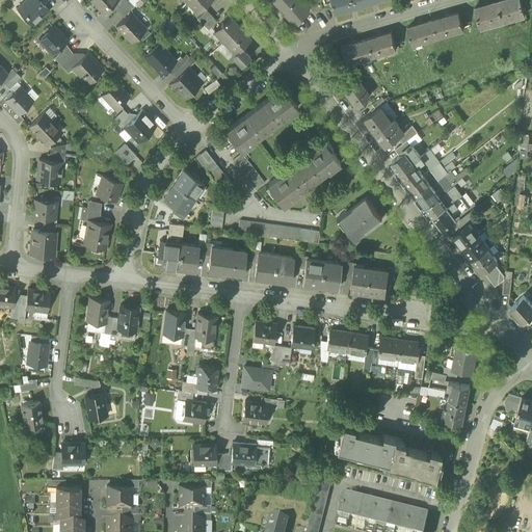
[(31,24),(32,25),(48,9),(40,0),(38,0),(26,0),(18,8),(18,9),(20,7),(33,22),(31,24)]
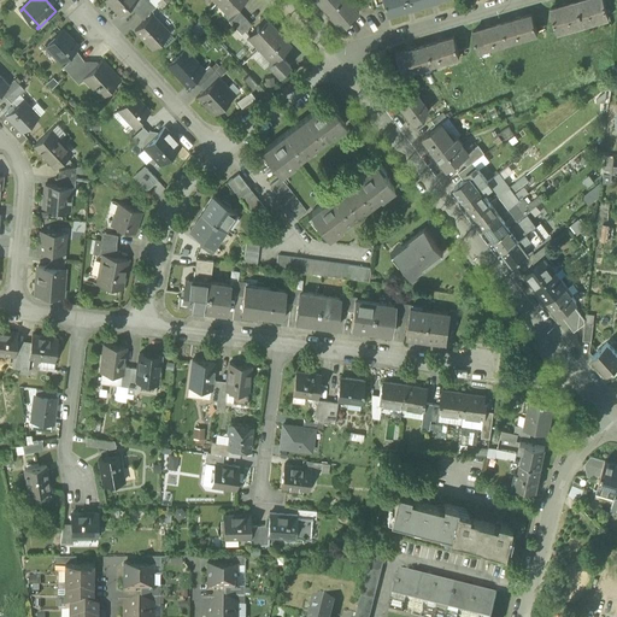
[(106,0),(121,15),(131,5),(135,0),(106,0)]
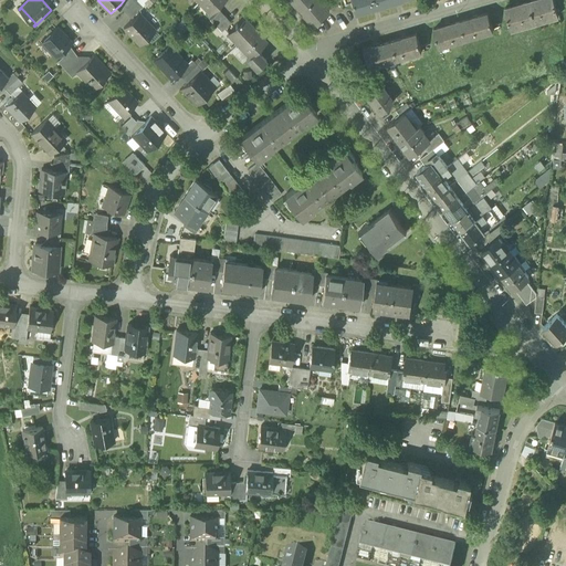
[(124,0),(121,4),(125,10),(136,0),(135,0),(124,0)]
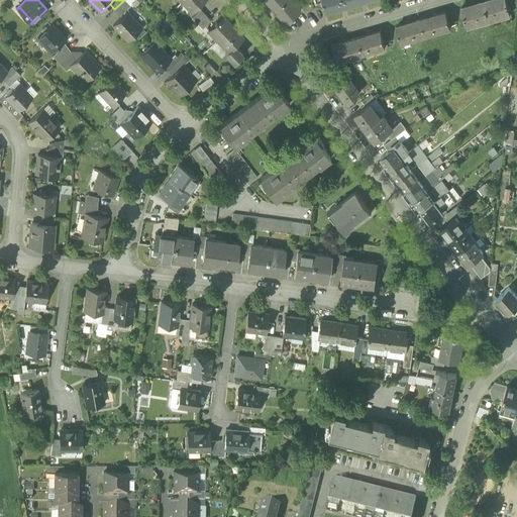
[(129,6),(124,0),(114,9),(120,15),(129,6)]
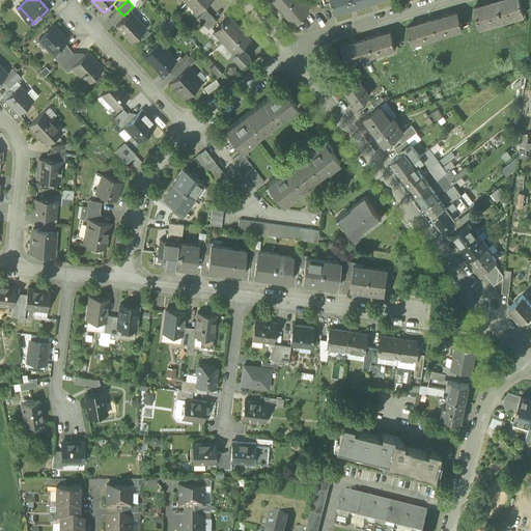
[(208,0),(188,0),(197,10),(203,6),(208,0)]
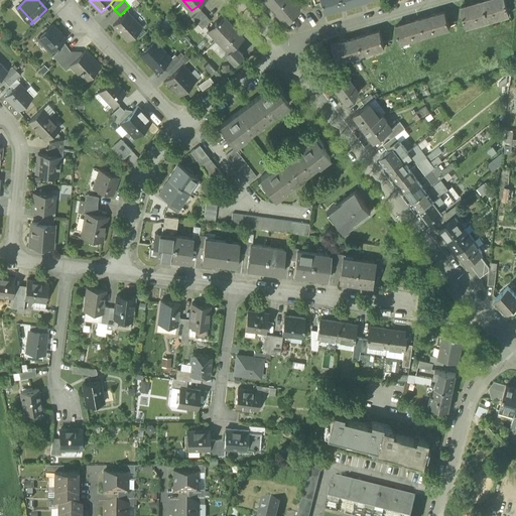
[(265,0),(285,22),(299,11),(289,0),(265,0)]
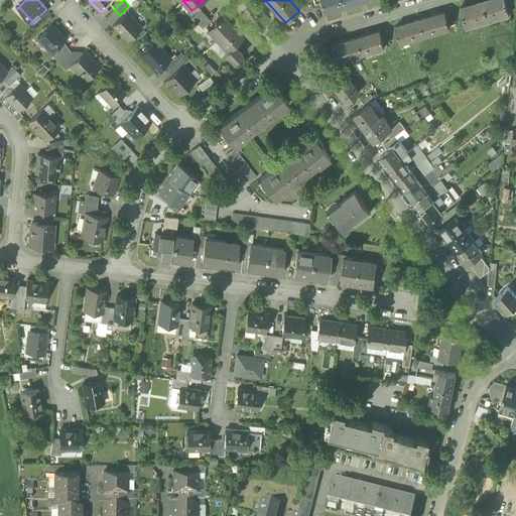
[(319,0),(324,9),(354,0),(319,0)]
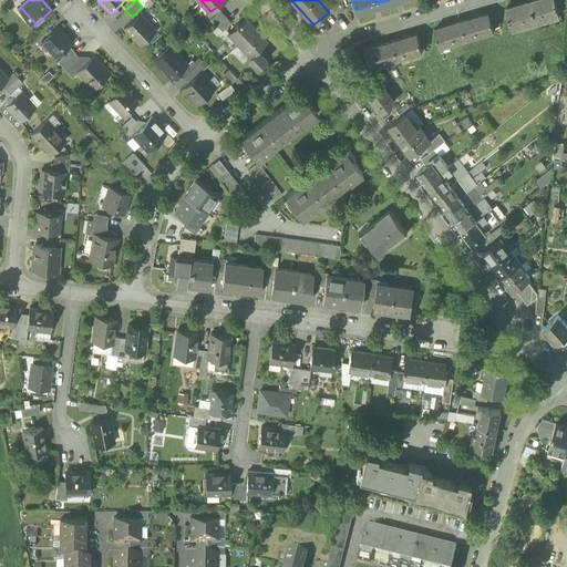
[(534,0),(506,8),(512,29),(559,16),(555,0),(534,0)]
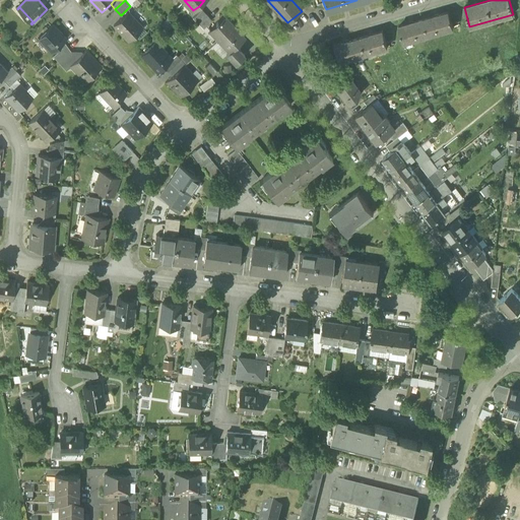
[(189,14),(193,17),(202,9),(199,6),(193,10),(189,14)]
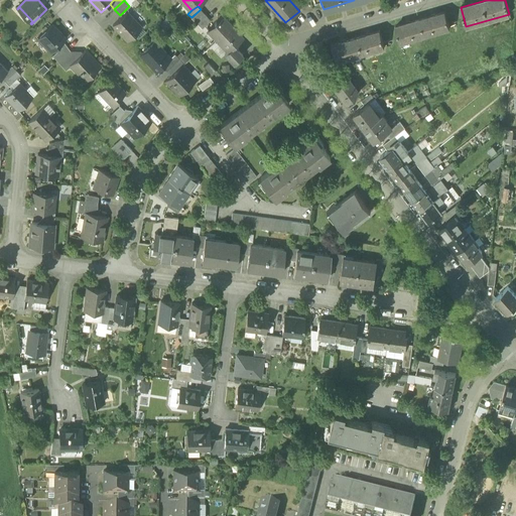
[(17,9),(30,23),(32,21),(19,7),(17,9)]
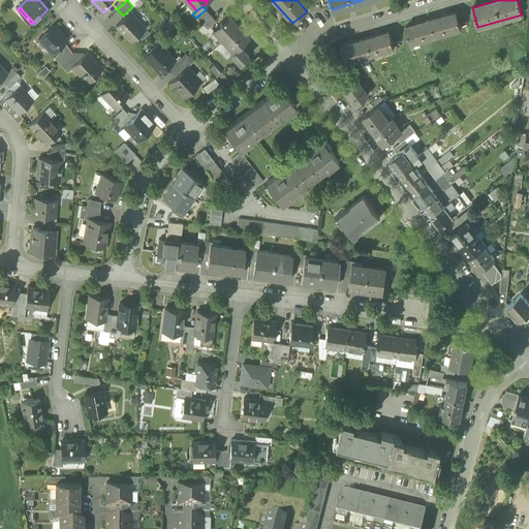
[(196,18),(201,23),(211,14),(206,9),(196,18)]
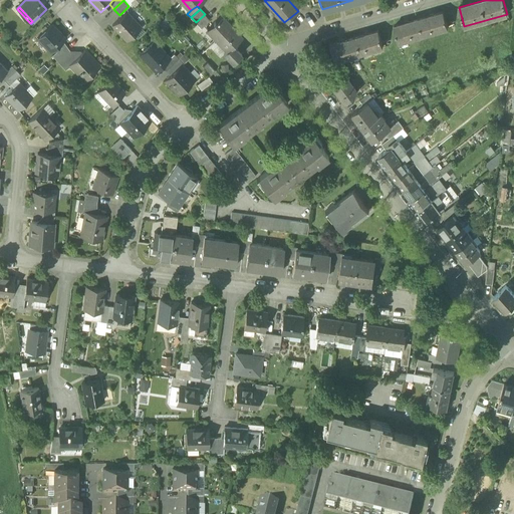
[(112,25),(127,41),(142,27),(126,12),(112,25)]
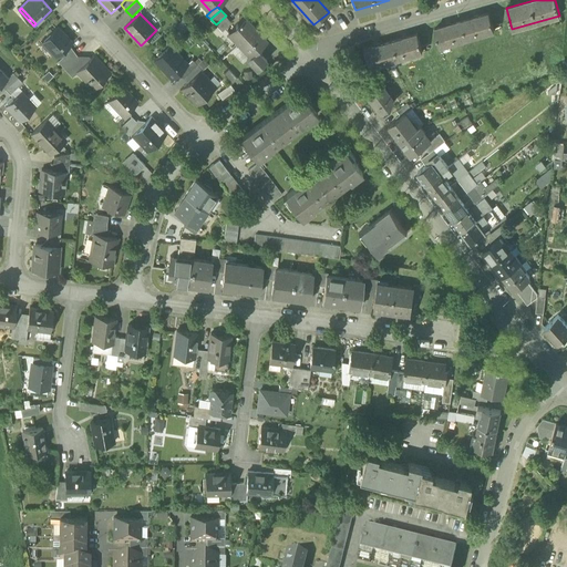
[(434,29),(440,47),(494,31),(488,13),(434,29)]
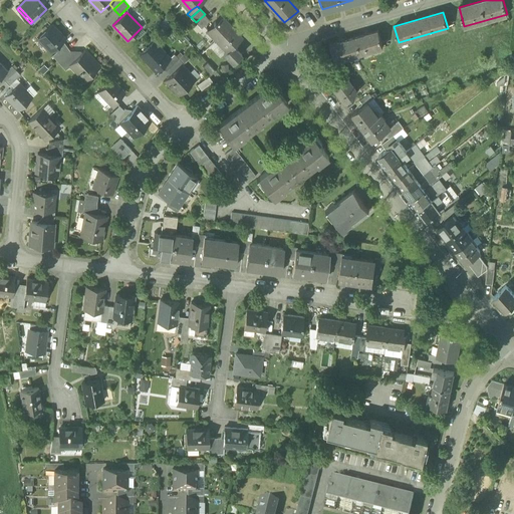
[(210,20),(205,14),(196,22),(201,28),(210,20)]
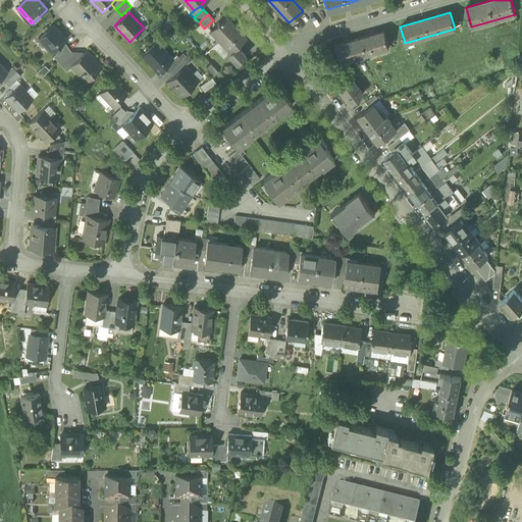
[(210,30),(220,40),(235,25),(225,15),(210,30)]
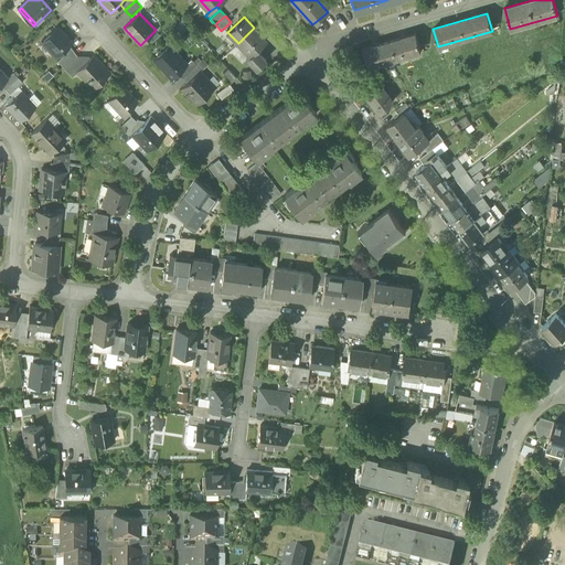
[(42,42),(56,57),(65,49),(68,45),(72,42),(57,27),(42,42)]
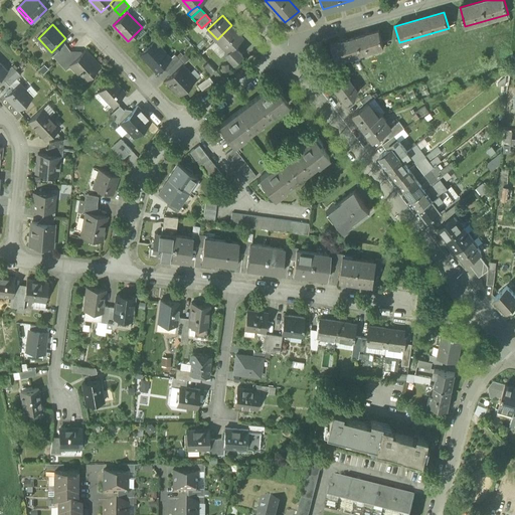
[(217,39),(227,49),(227,50),(233,44),(242,36),(231,25),(217,39)]
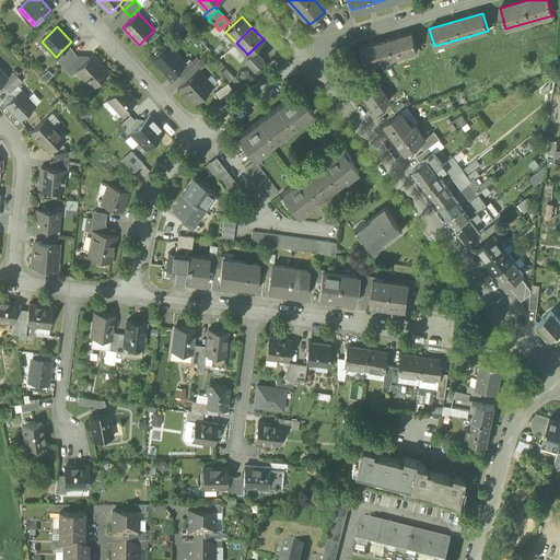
[(359,48),(363,66),(418,50),(412,33),(359,48)]
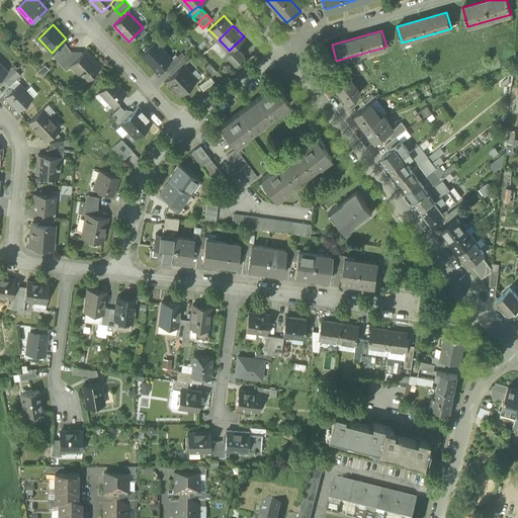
[(71,51),(63,41),(60,45),(63,48),(69,53),(70,52),(71,51)]
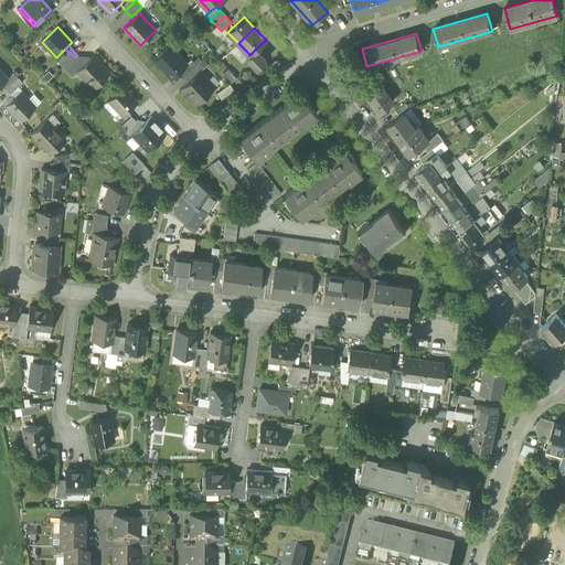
[(153,60),(171,78),(181,70),(187,64),(187,63),(169,45),(171,49),(164,54),(161,52),(153,60)]
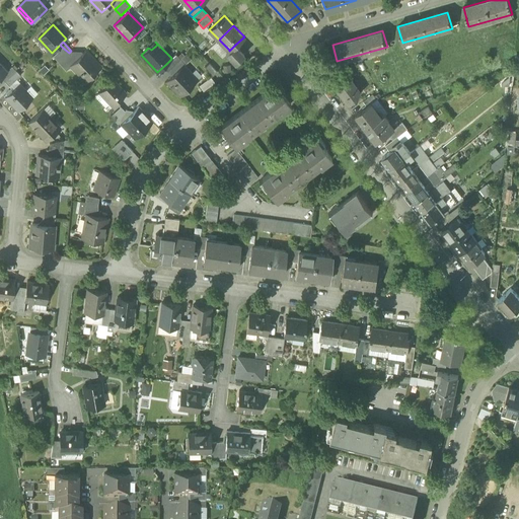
[(155,42),(148,48),(151,50),(157,45),(155,42)]
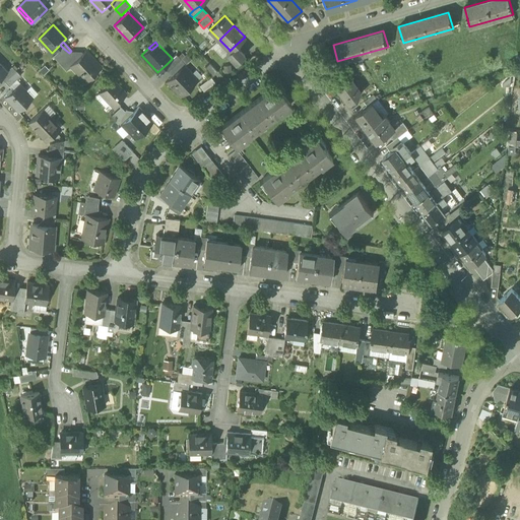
[(225,53),(231,58),(240,50),(236,45),(230,51),(230,50),(225,53)]
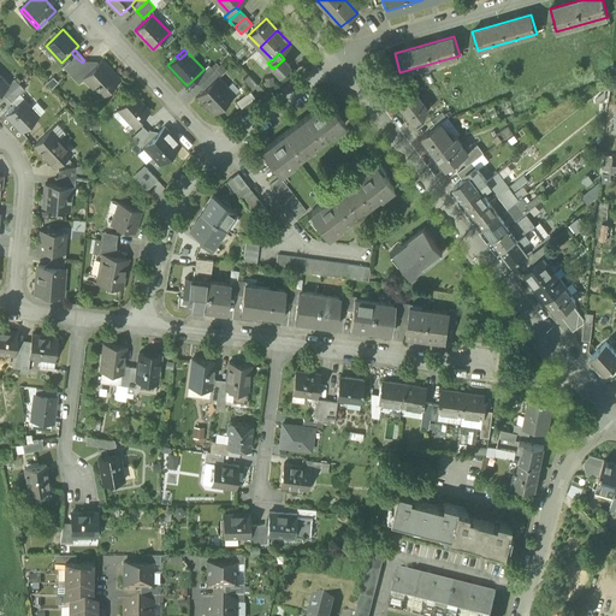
[(64,66),(70,73),(82,63),(75,57),(64,66)]
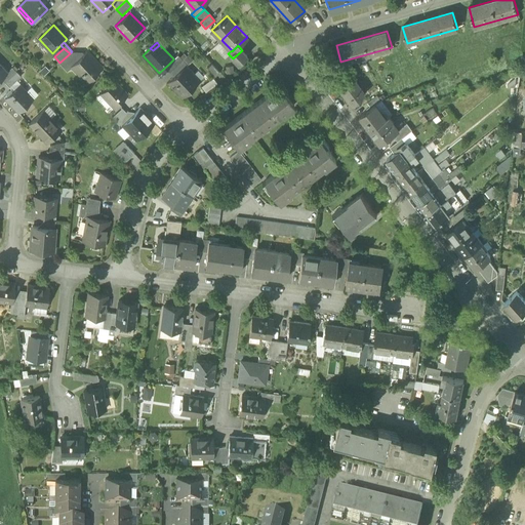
[(247,54),(242,50),(233,58),(237,64),(247,54)]
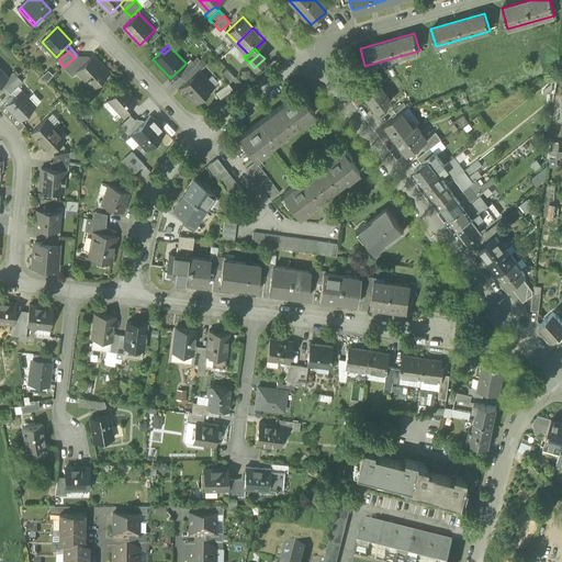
[(88,78),(96,86),(110,72),(93,55),(83,64),(77,70),(77,71),(86,80),(88,78)]
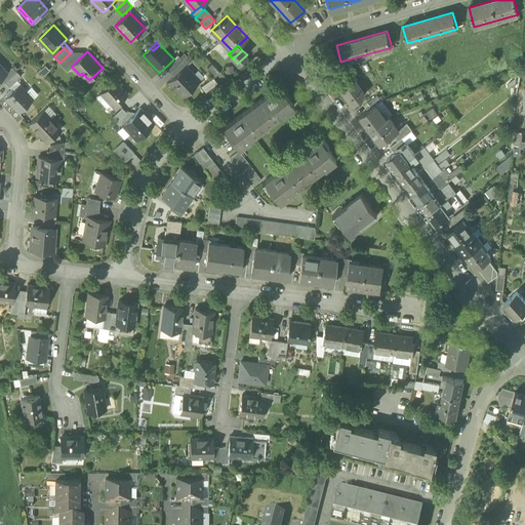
[(71,52),(70,53),(59,63),(67,71),(72,67),(72,66),(78,59),(71,52)]
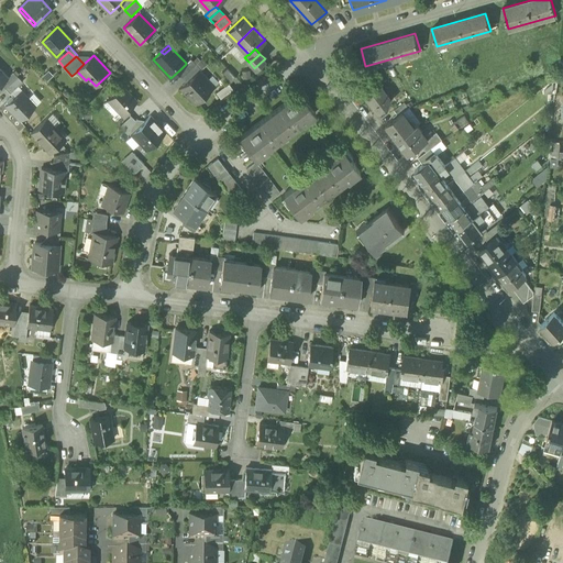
[(180,69),(185,75),(196,65),(190,59),(186,63),(186,64),(180,69)]
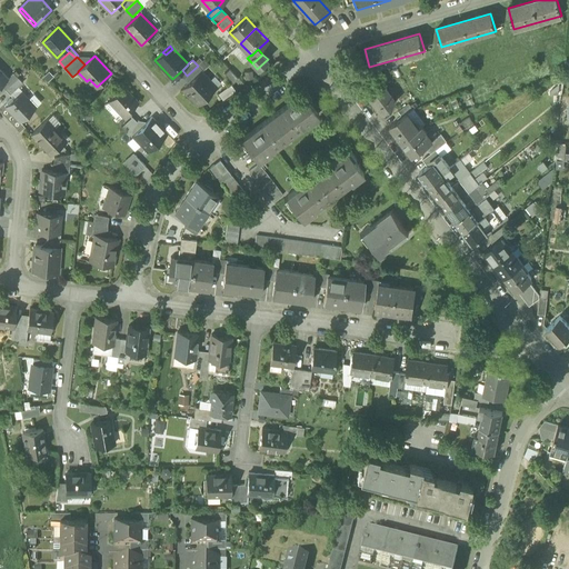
[(202,71),(198,66),(187,76),(191,80),(201,71),(202,71)]
